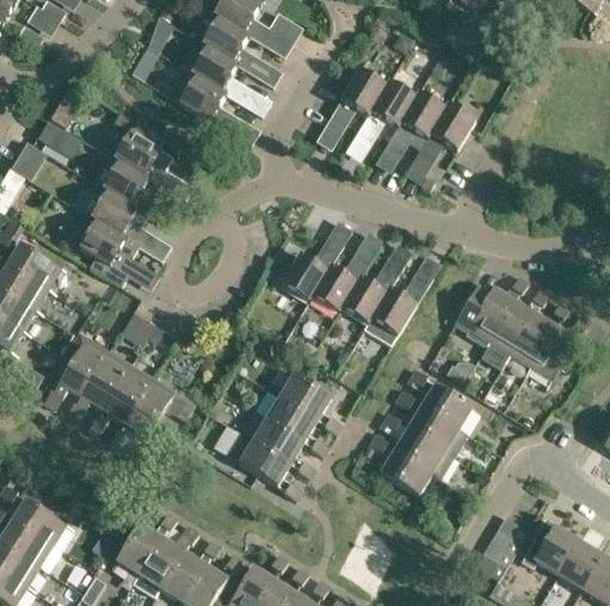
[(0,0),(0,26),(17,0),(0,0)]
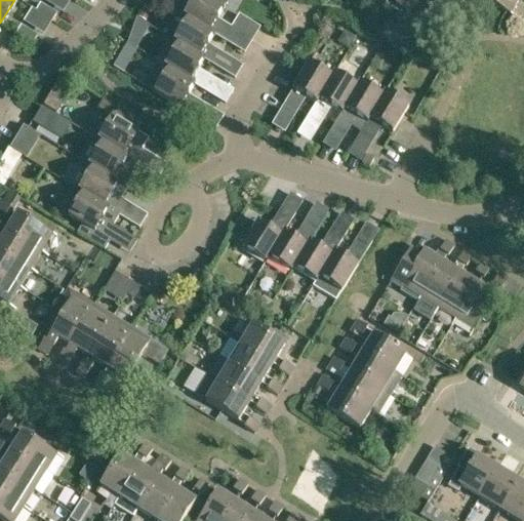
[(212,31),(212,32),(243,50),(250,38),(230,26),(228,29),(213,21),(226,0),(190,0),(182,13),(187,15),(212,31)]
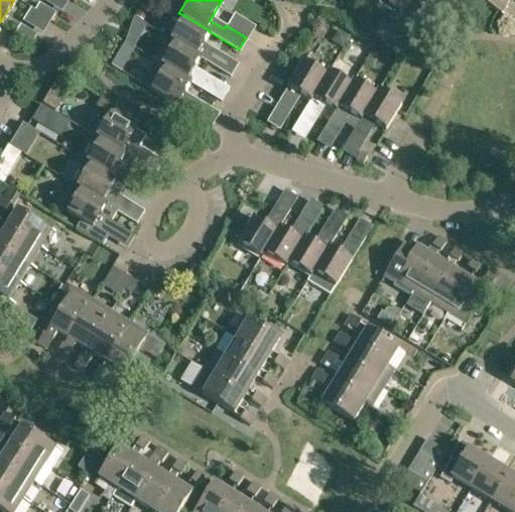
[(481,0),(499,11),(506,0),(481,0)]
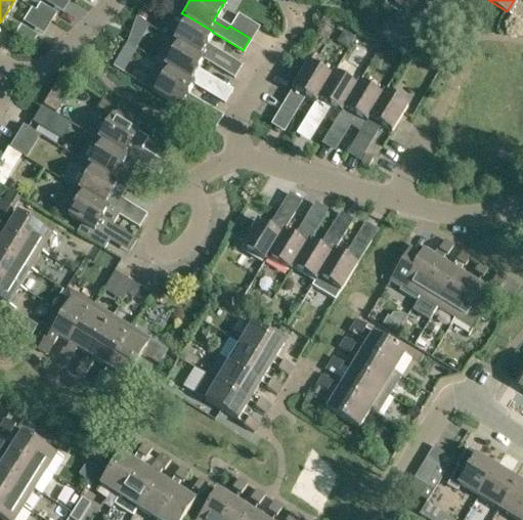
[(40,1),(35,8),(34,9),(50,19),(56,11),(40,1)]
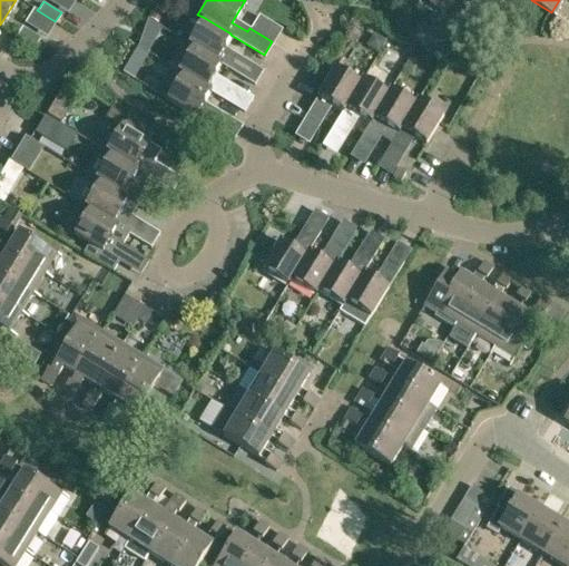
[(163,10),(155,6),(149,16),(157,20),(163,10)]
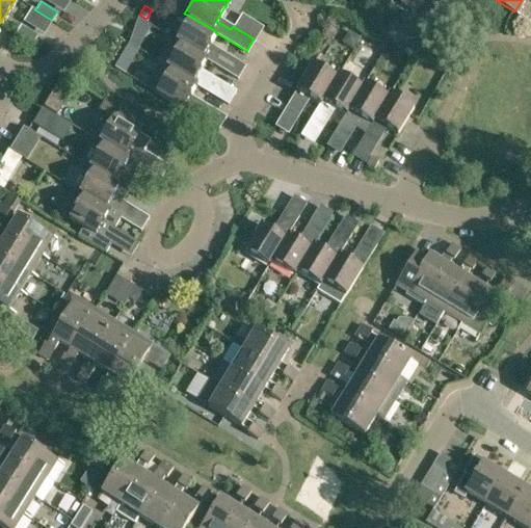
[(189,16),(175,40),(178,42),(179,42),(206,57),(205,58),(236,77),(243,64),(222,51),(220,55),(206,47),(215,32),(215,31),(189,16)]
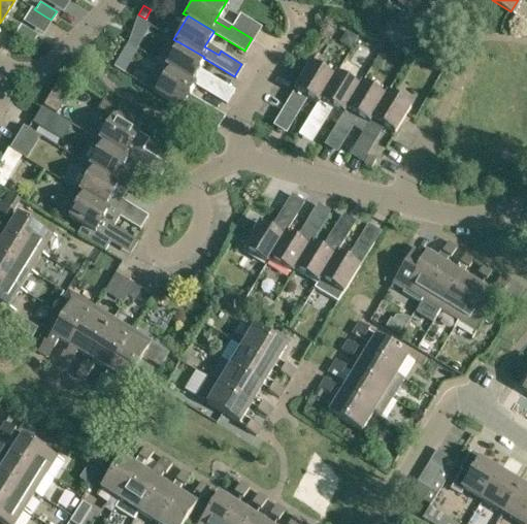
[(32,41),(37,33),(21,23),(15,31),(32,41)]
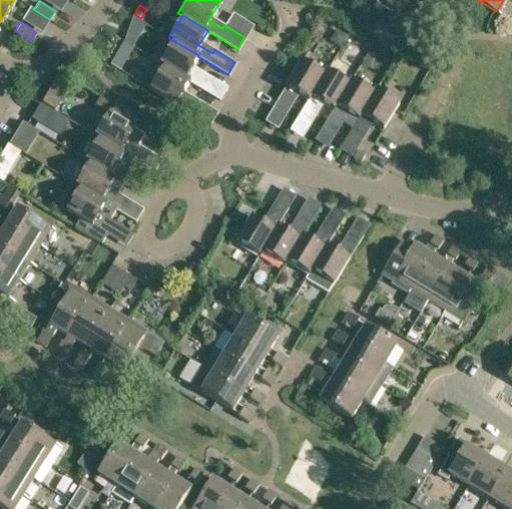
[(172,40),(171,40),(158,62),(162,65),(163,64),(188,80),(218,98),(225,86),(205,74),(203,78),(189,70),(197,56),(198,55),(172,40)]
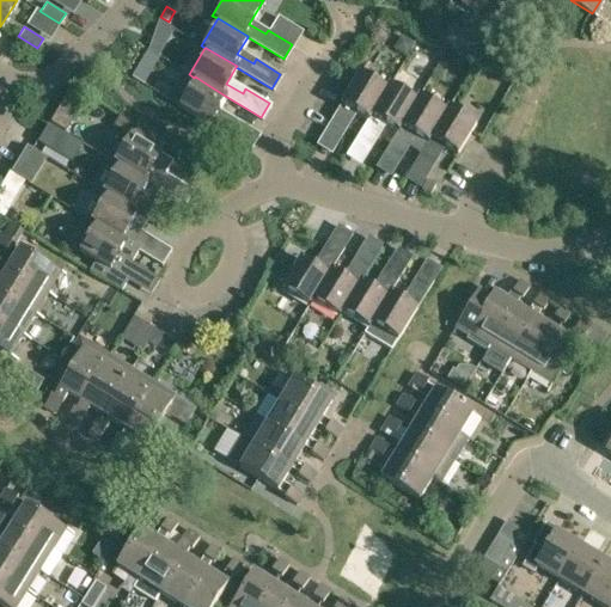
[(366,120),(386,87),(359,71),(329,120),(340,126),(349,110),(366,120)]
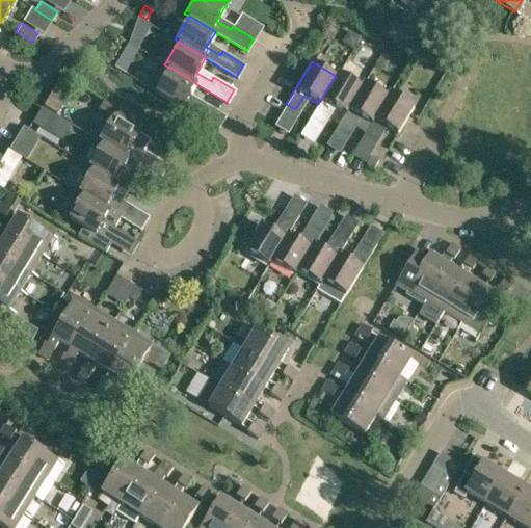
[(169,67),(168,68),(155,91),(182,107),(196,116),(216,129),(224,115),(204,103),(202,107),(187,99),(195,83),(169,67)]
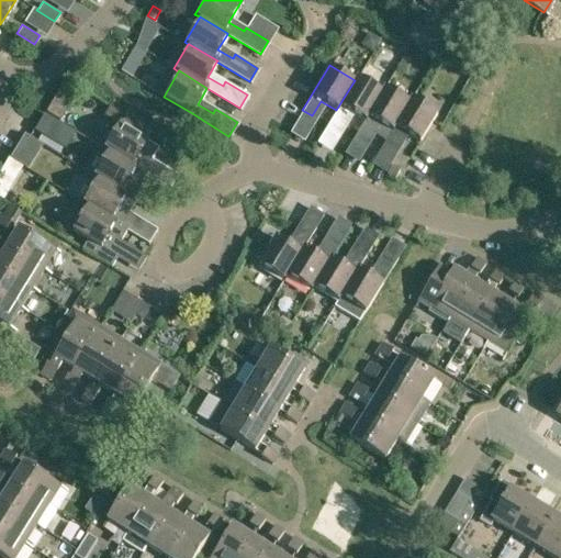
[(357,77),(355,80),(336,110),(329,121),(339,126),(348,111),(363,121),(381,91),(357,77)]
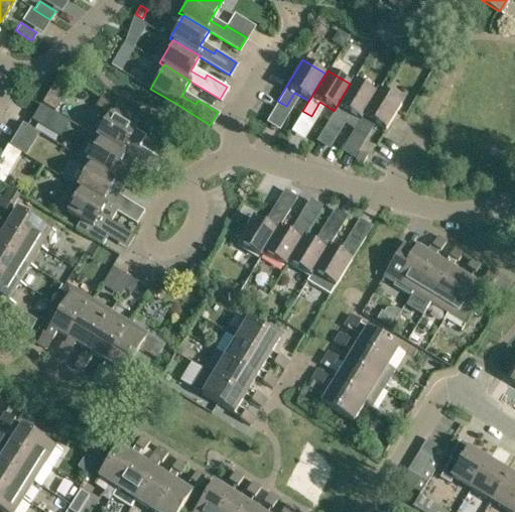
[(353,80),(350,84),(334,111),(323,128),(332,134),(340,120),(343,119),(346,123),(354,128),(375,94),(353,80)]
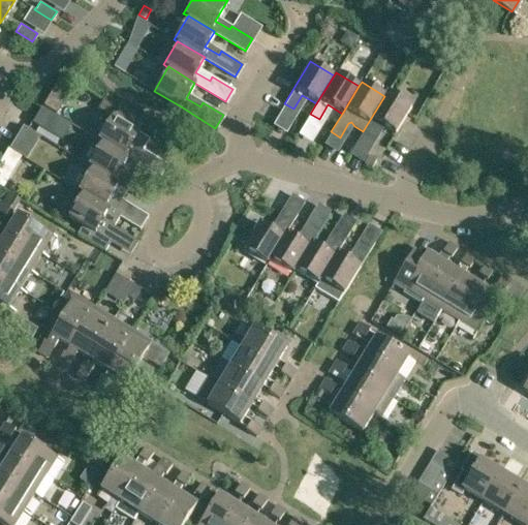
[(363,131),(362,132),(370,137),(379,123),(394,132),(410,105),(387,91),(384,96),(363,131)]
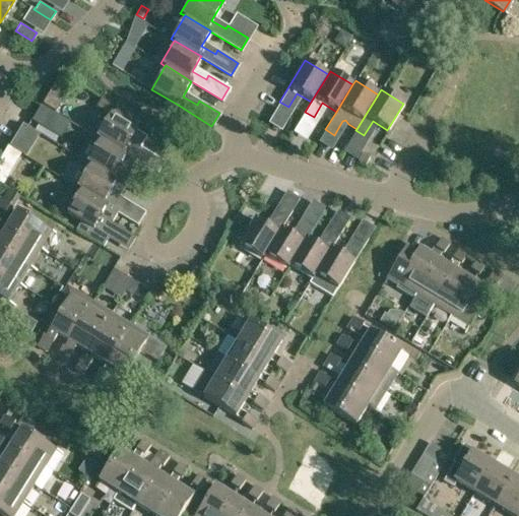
[(124,154),(141,165),(146,155),(133,147),(135,144),(136,144),(139,144),(144,135),(132,127),(136,120),(116,107),(112,115),(109,113),(94,136),(98,138),(99,138),(124,154)]
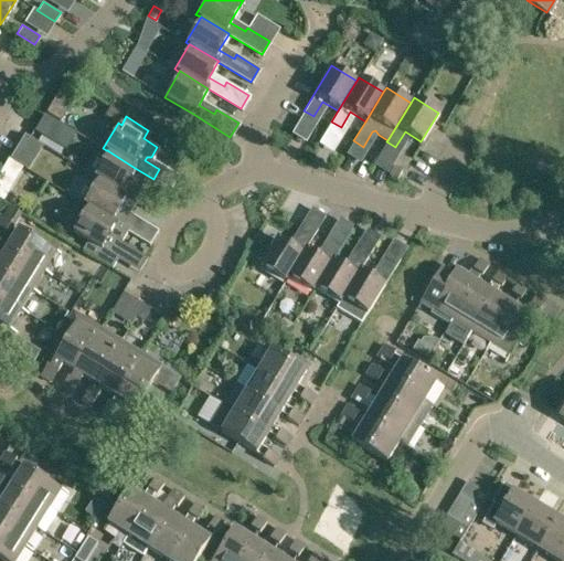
[(107,150),(106,150),(92,175),(96,178),(97,177),(135,200),(137,201),(142,192),(126,183),(135,168),(107,150)]
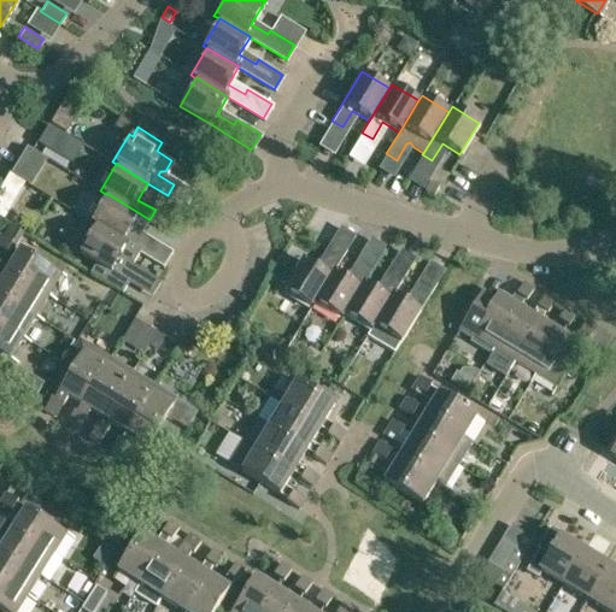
[(433,193),(438,184),(429,178),(424,187),(433,193)]
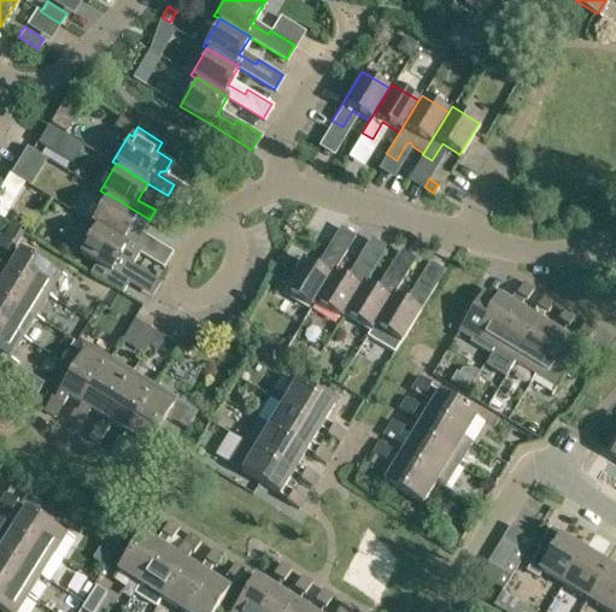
[(106,193),(105,194),(89,221),(94,224),(95,223),(139,249),(162,264),(171,249),(151,237),(144,239),(136,234),(139,230),(141,229),(147,218),(106,193)]
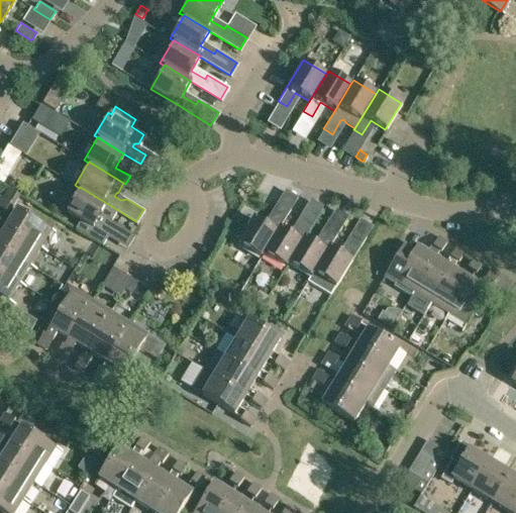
[(80,187),(79,188),(66,210),(80,219),(75,227),(101,243),(112,226),(107,223),(116,209),(80,187)]
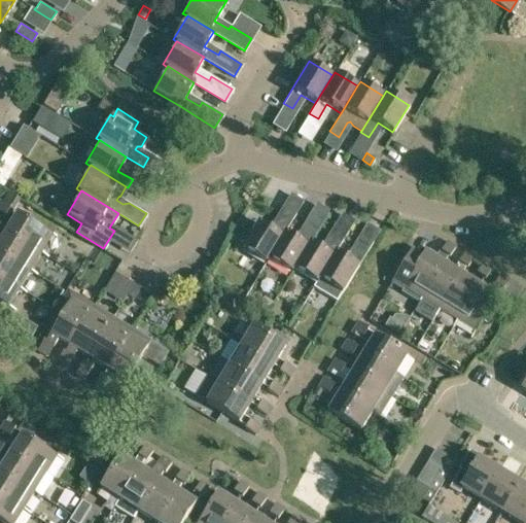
[(0,210),(5,213),(10,205),(0,199),(0,210)]
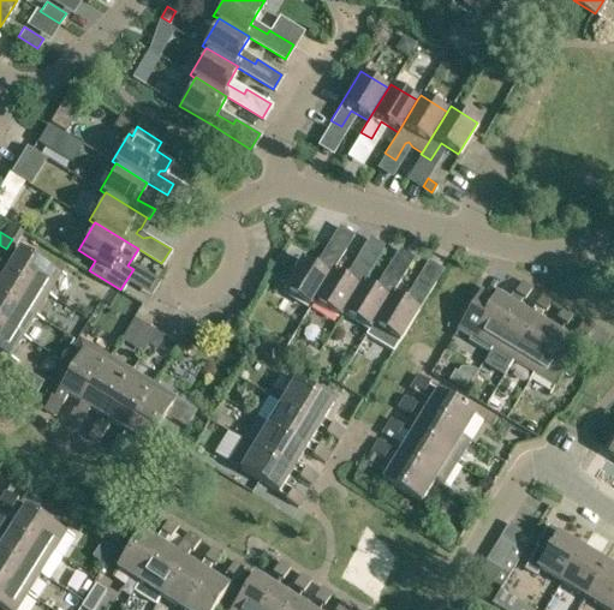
[(311,299),(329,269),(343,249),(333,241),(316,268),(299,257),(298,261),(288,255),(275,277),(284,282),(281,287),(309,305),(311,300),(311,299)]
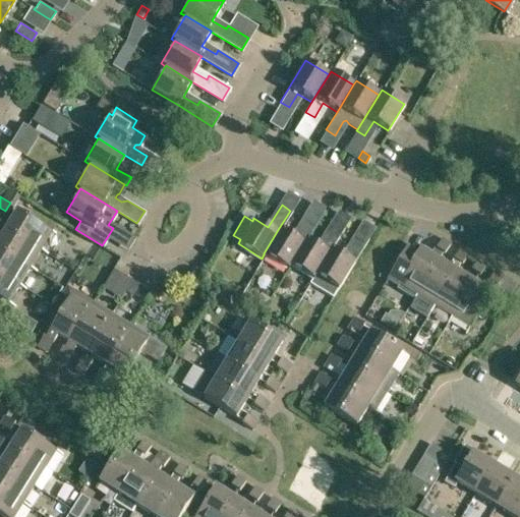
[(16,208),(5,226),(39,246),(50,228),(16,208)]
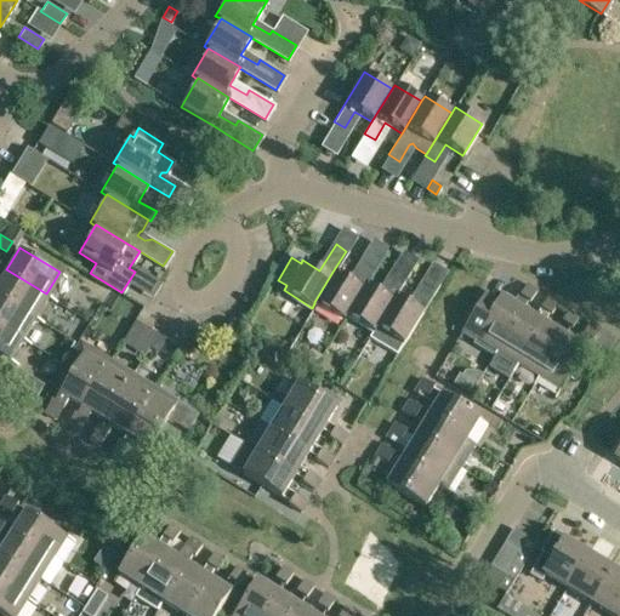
[(350,283),(333,272),(314,302),(314,303),(342,319),(345,314),(363,284),(370,272),(360,264),(350,283)]
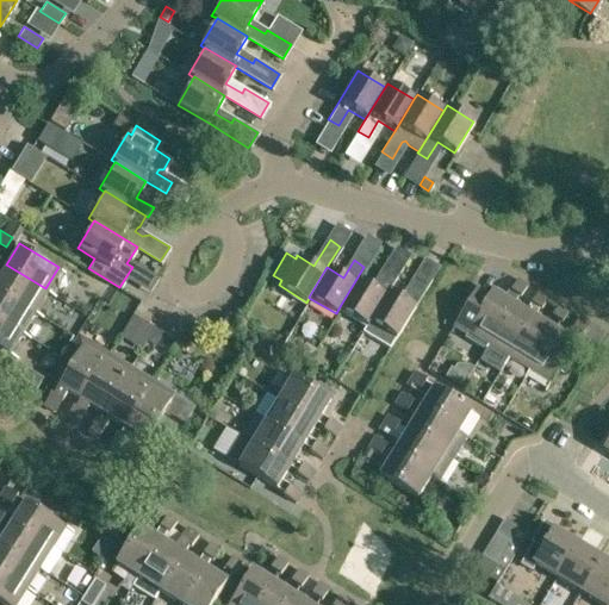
[(6,264),(0,274),(0,289),(32,310),(45,288),(6,264)]
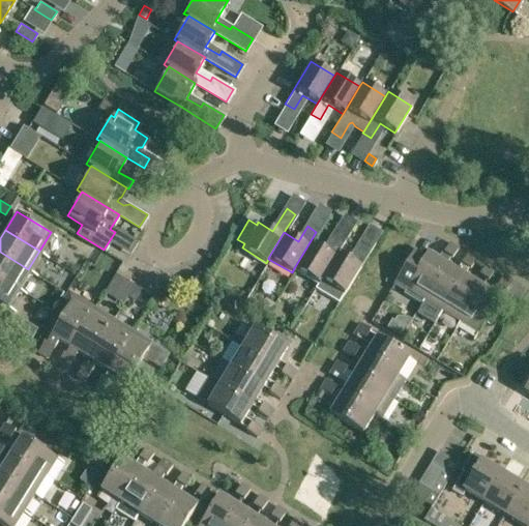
[(324,252),(310,242),(294,268),(317,283),(320,279),(319,279),(335,253),(342,241),(333,236),(324,252)]
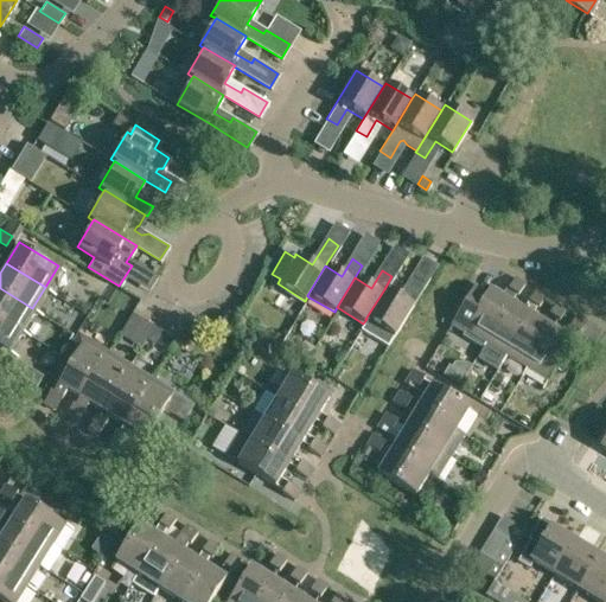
[(485,341),(510,301),(516,293),(517,294),(524,282),(515,275),(502,295),(489,287),(482,300),(471,293),(471,292),(470,292),(452,320),(464,327),(464,328),(485,341)]
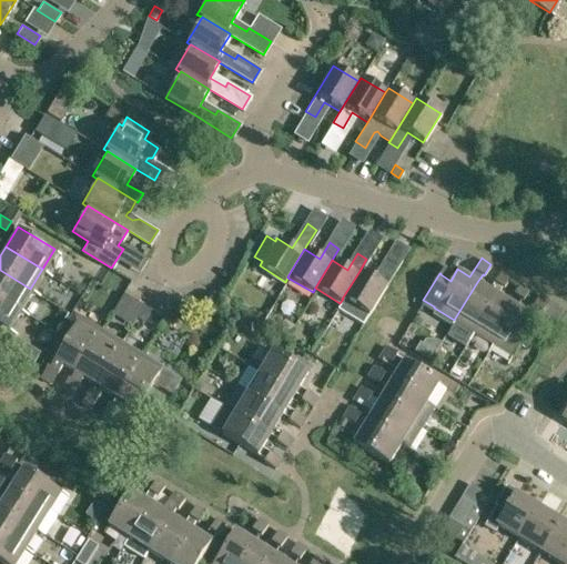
[(375,280),(360,271),(342,299),(343,299),(367,314),(395,270),(385,264),(375,280)]
